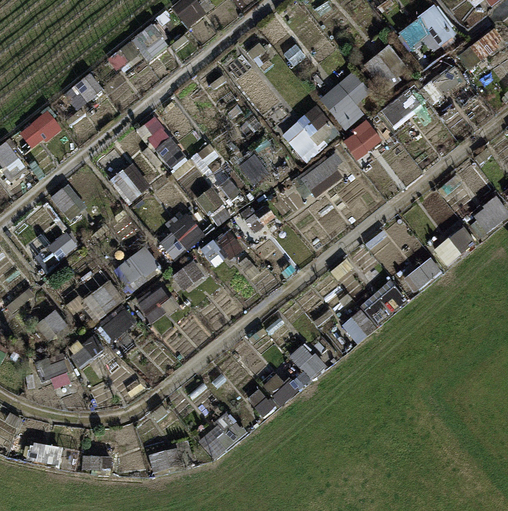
[(417,57),(454,31),(436,6),(399,33),(417,57)]
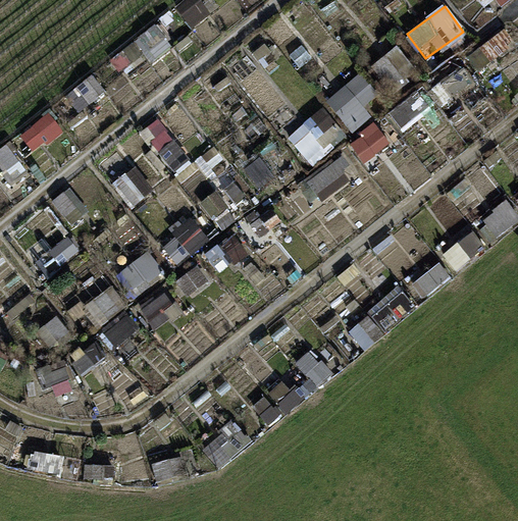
[(155,23),(135,40),(153,62),(173,46),(155,23)]
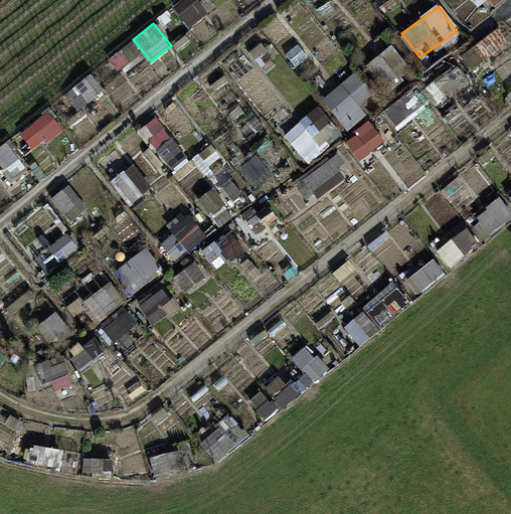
[(108,57),(117,71),(142,55),(133,41),(108,57)]
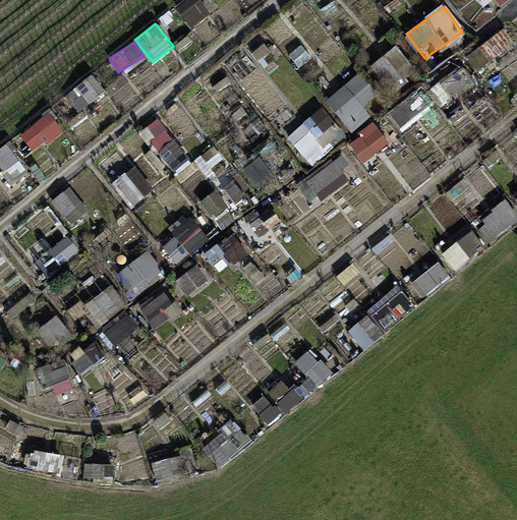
[(325,100),(345,125),(380,98),(358,72),(325,100)]
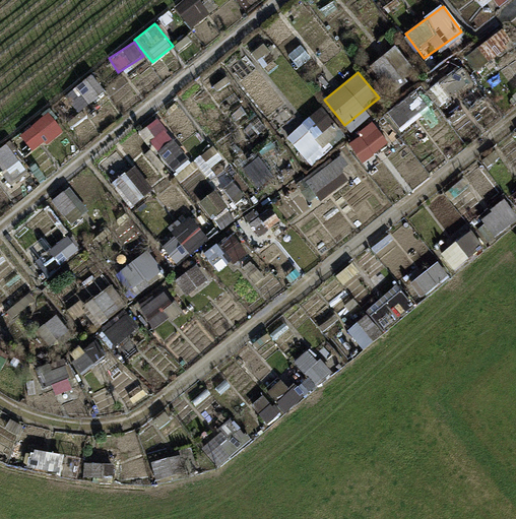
[(399,131),(432,109),(418,90),(386,113),(399,131)]
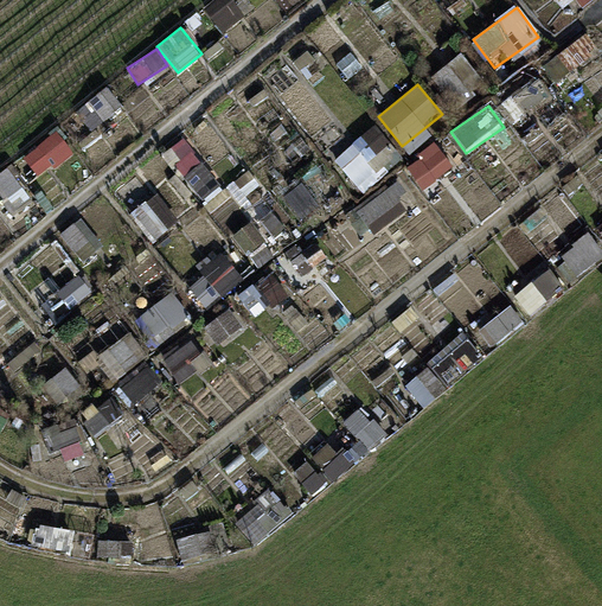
[(334,155),(358,190),(399,160),(376,127),(334,155)]
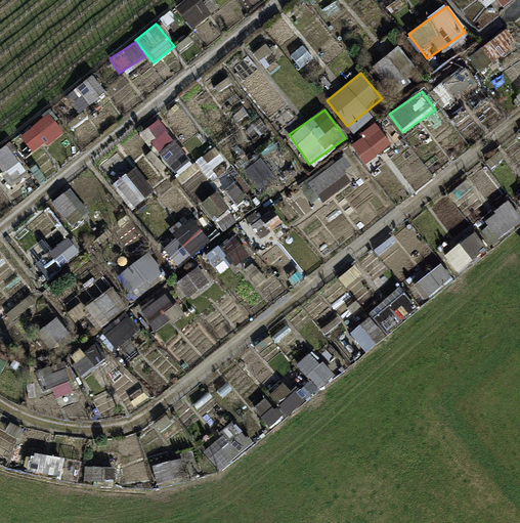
[(29,151),(63,136),(53,115),(18,130),(29,151)]
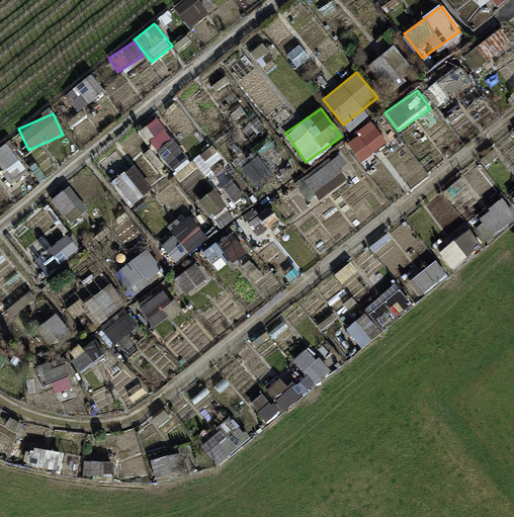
[(168,170),(186,161),(175,139),(157,148),(168,170)]
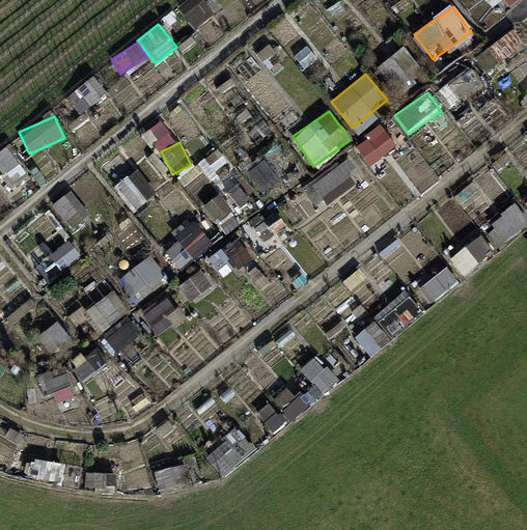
[(12,146),(0,151),(0,165),(8,187),(26,179),(12,146)]
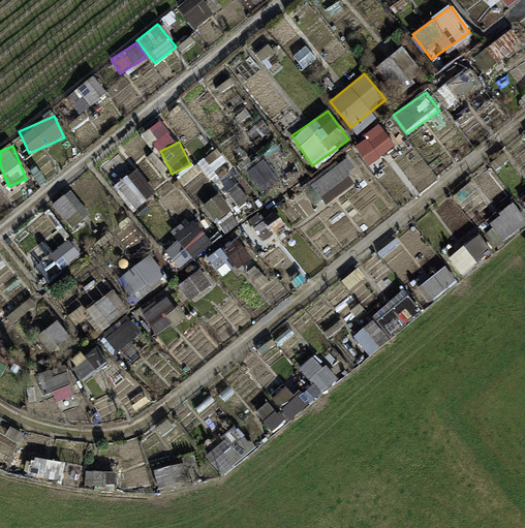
[(344,154),(309,181),(320,196),(356,169),(344,154)]
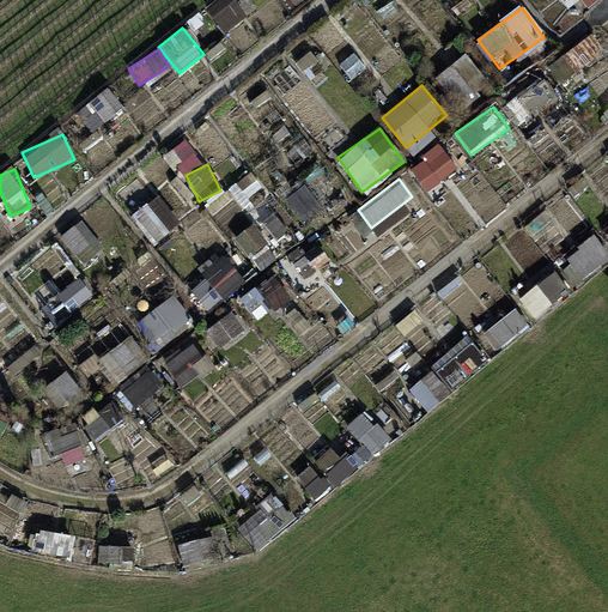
[(157,195),(131,217),(153,246),(180,225),(157,195)]
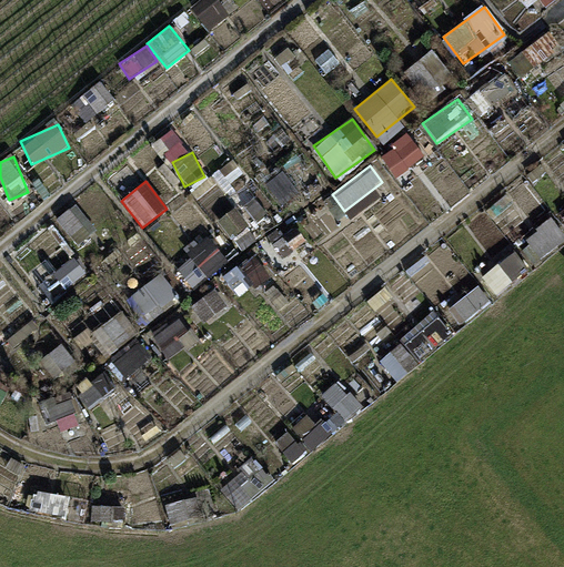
[(78,246),(97,230),(73,204),(54,221),(78,246)]
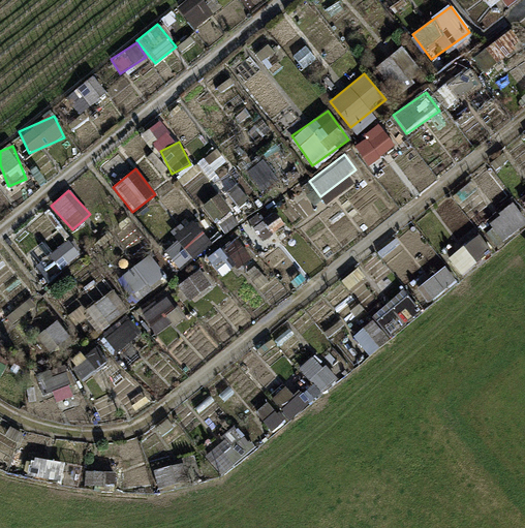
[(524,218),(514,205),(488,225),(501,241),(524,220),(524,218)]
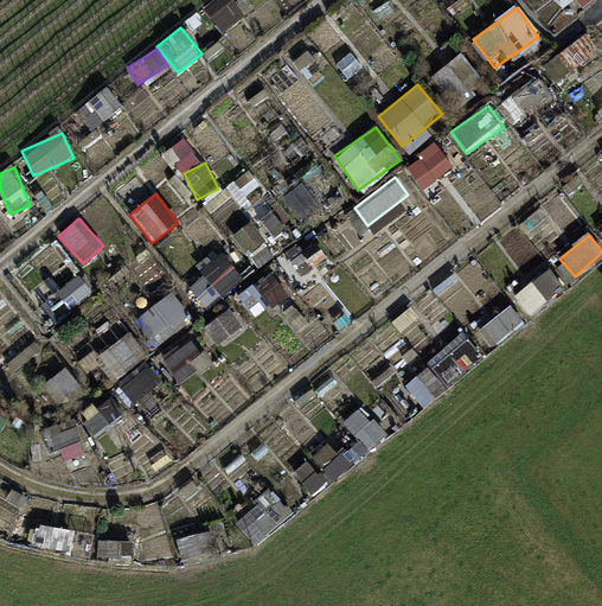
[(239,279),(221,256),(186,286),(206,308),(239,279)]
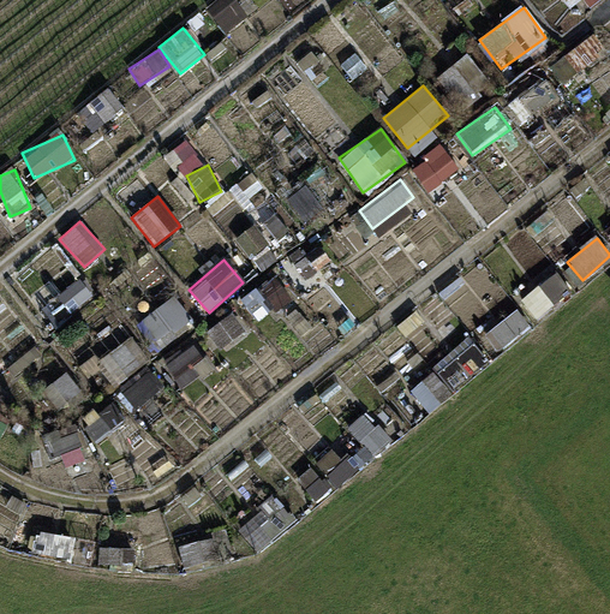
[(81,279),(57,296),(67,313),(91,296),(81,279)]
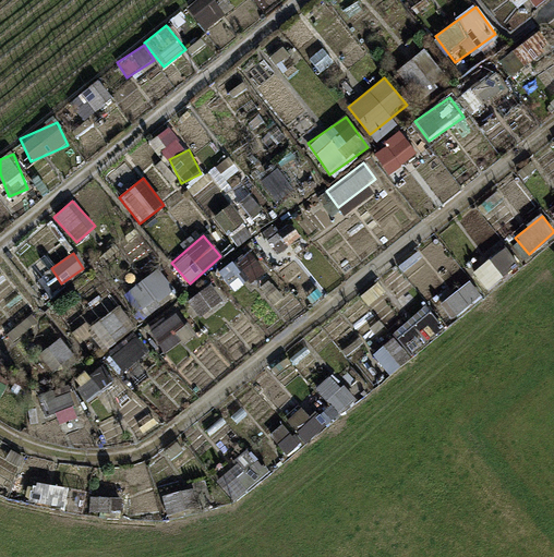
[(157,267),(124,292),(144,317),(177,292),(157,267)]
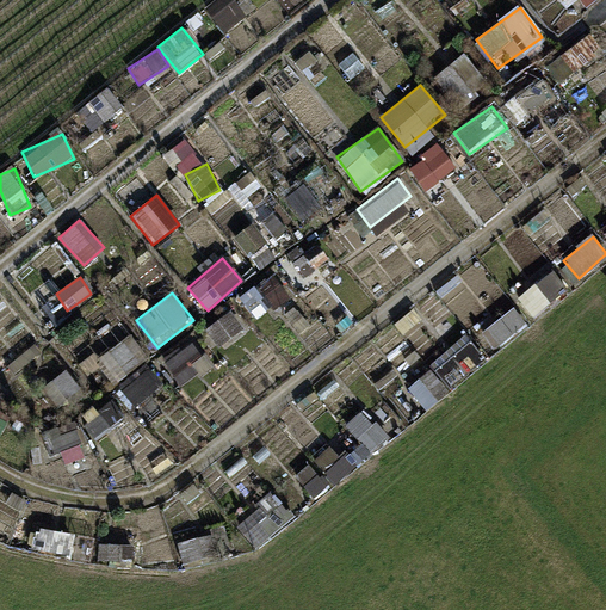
[(222,347),(243,328),(227,310),(206,331),(222,347)]
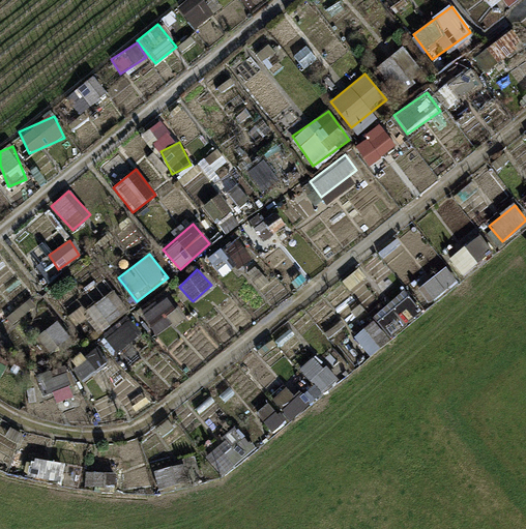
[(83,315),(97,333),(127,310),(113,291),(83,315)]
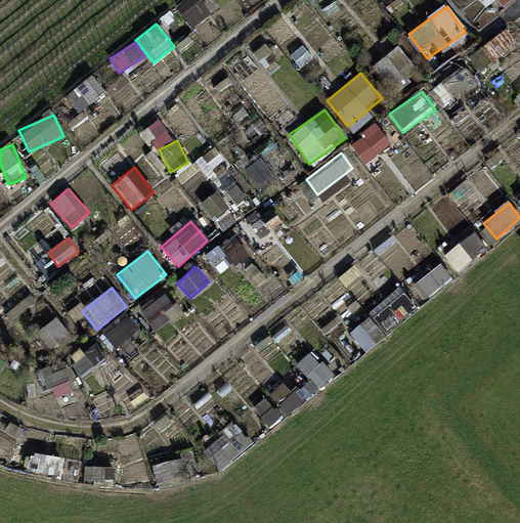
[(152,329),(179,316),(168,292),(140,305),(152,329)]
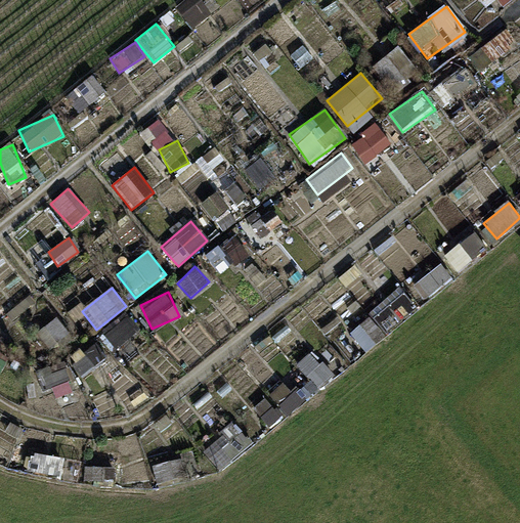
[(114,352),(140,328),(124,310),(97,335),(114,352)]
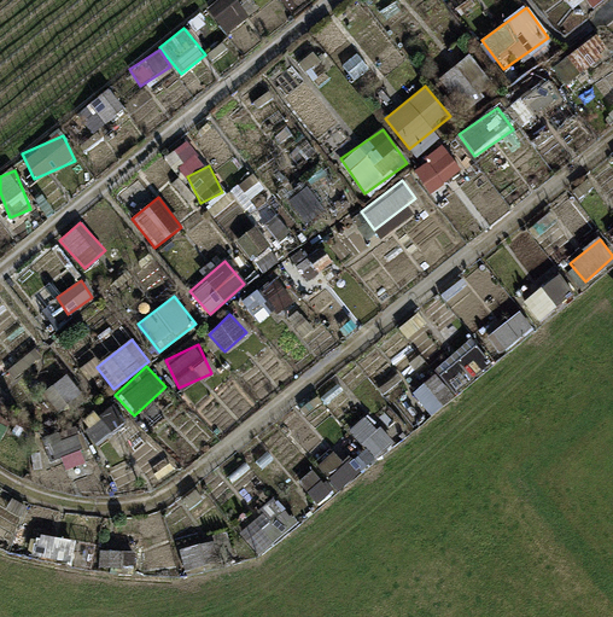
[(46,390),(64,412),(83,396),(66,374),(46,390)]
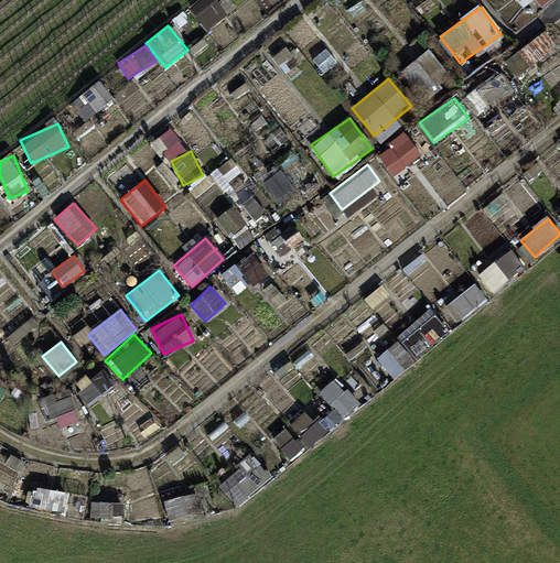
[(76,388),(87,405),(116,387),(104,370),(76,388)]
